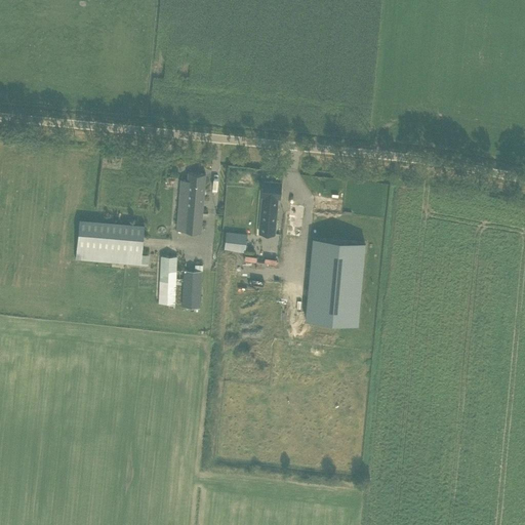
[(180,179),(179,190),(176,230),(200,232),(205,173),(188,172),(188,180),(180,179)]
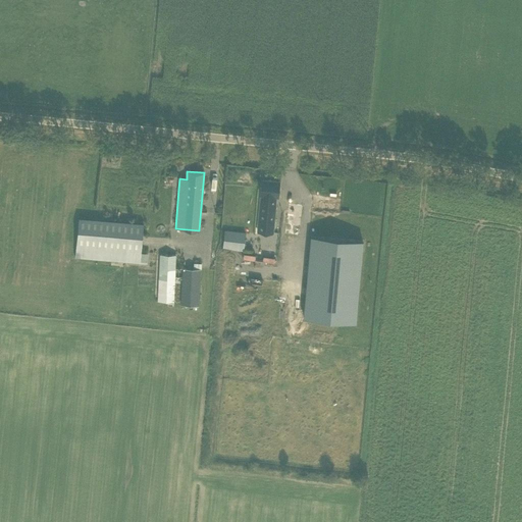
[(279,180),(262,179),(261,179),(259,195),(261,195),(257,231),(272,232),(272,226),(275,197),(277,197),(279,180)]
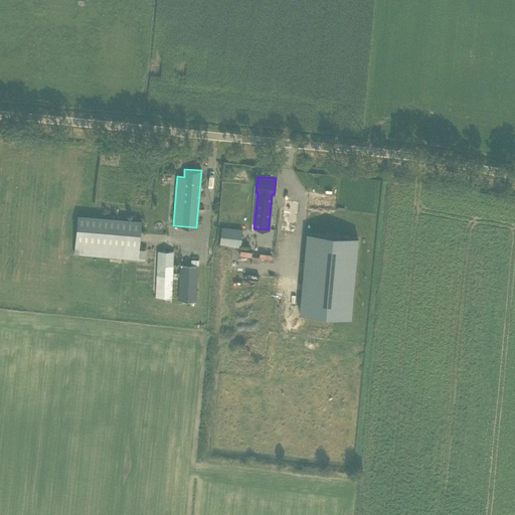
[(76,225),(73,254),(110,258),(138,260),(145,261),(146,250),(139,249),(142,221),(135,220),(102,217),(77,215),(76,225)]
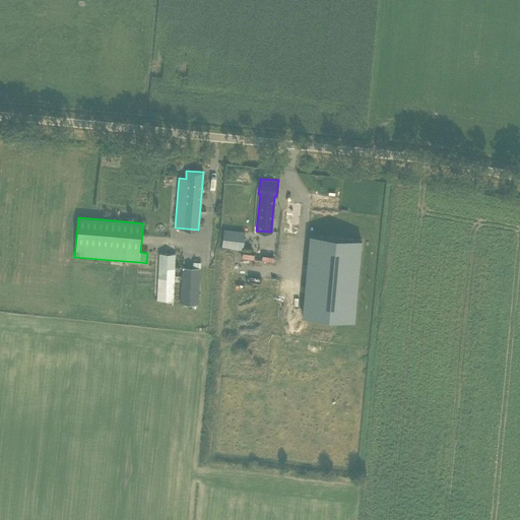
[(223,230),(221,247),(243,249),(244,232),(223,230)]
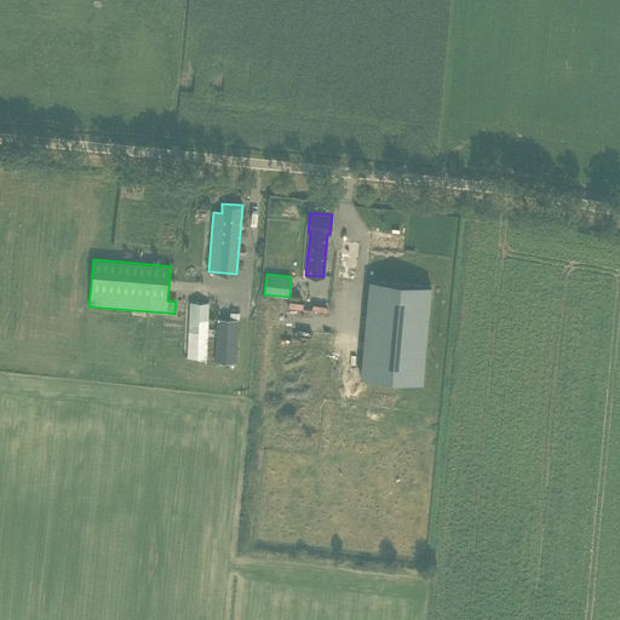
[(369,281),(361,378),(422,383),(430,287),(369,281)]
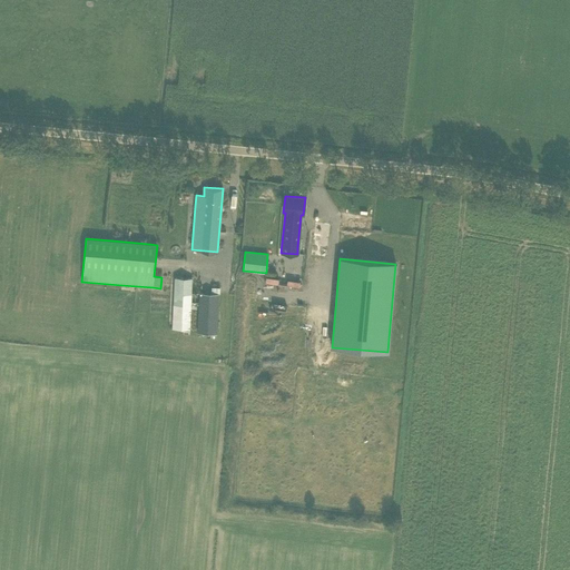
[(173,328),(189,330),(190,330),(192,311),(198,311),(197,333),(217,334),(219,294),(192,293),(192,278),(174,277),(173,328)]
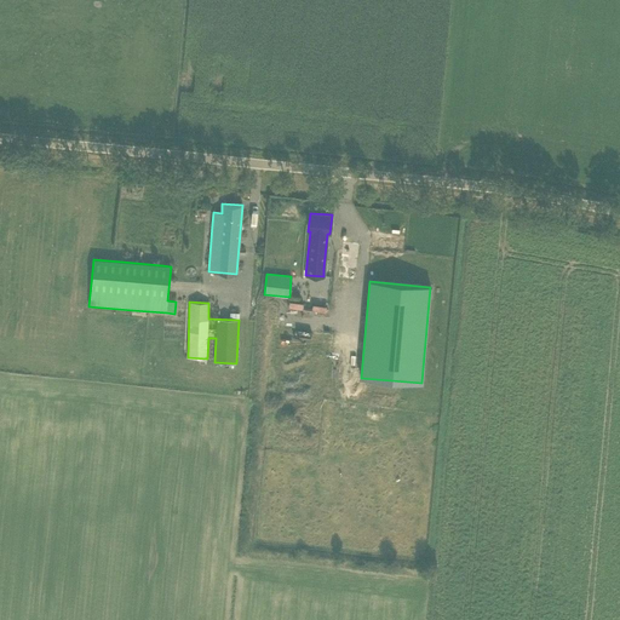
[(287,322),(315,327),(317,311),(326,313),(327,308),(304,304),(291,302),(287,322)]
